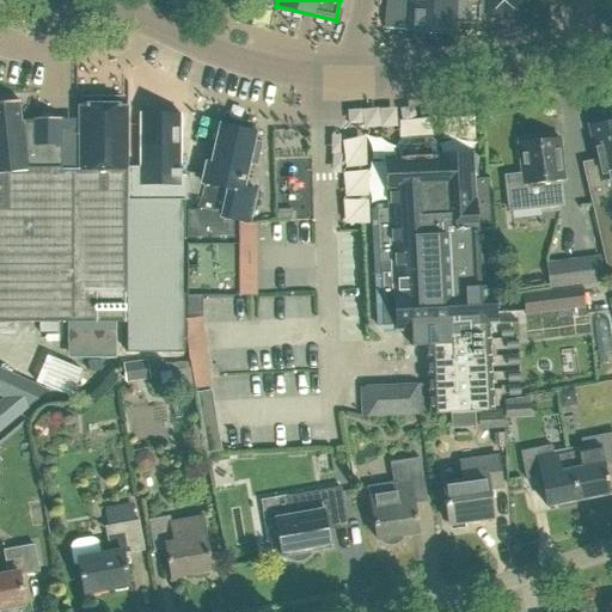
[(386,0),(385,31),(410,32),(453,35),(453,23),(478,24),(478,0),(386,0)]
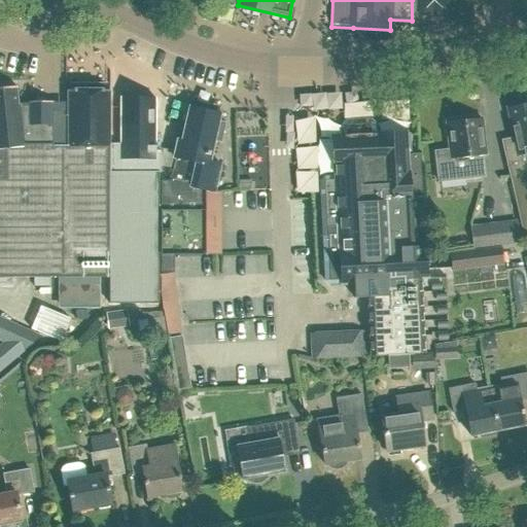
[(0,277),(59,278),(59,310),(101,310),(100,278),(110,278),(110,304),(157,305),(159,180),(159,173),(159,172),(127,171),(119,171),(110,171),(110,146),(110,145),(68,146),(53,146),(53,103),(29,103),(29,104),(19,104),(16,88),(0,89),(0,277)]
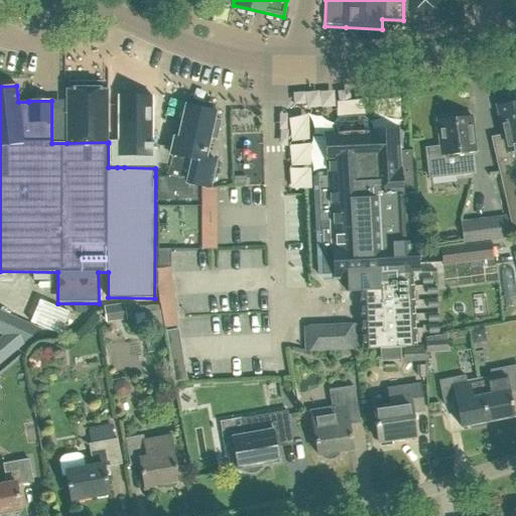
[(67,89),(67,142),(67,143),(108,142),(108,89),(67,89)]
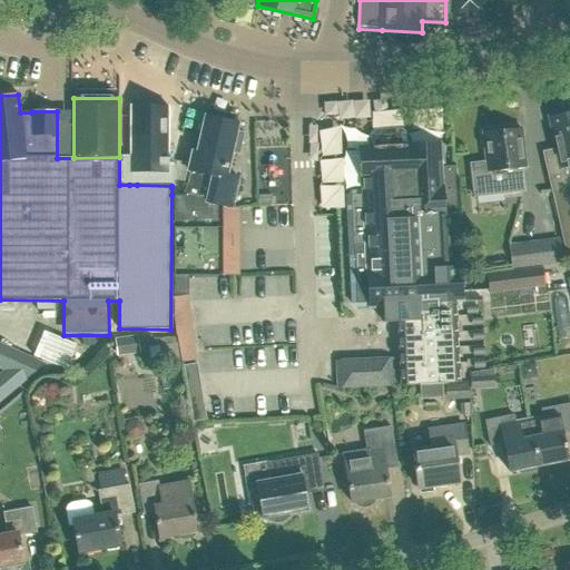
[(130,108),(129,173),(137,173),(137,185),(172,186),(172,180),(172,160),(172,158),(167,158),(167,108),(143,108),(135,108),(130,108)]
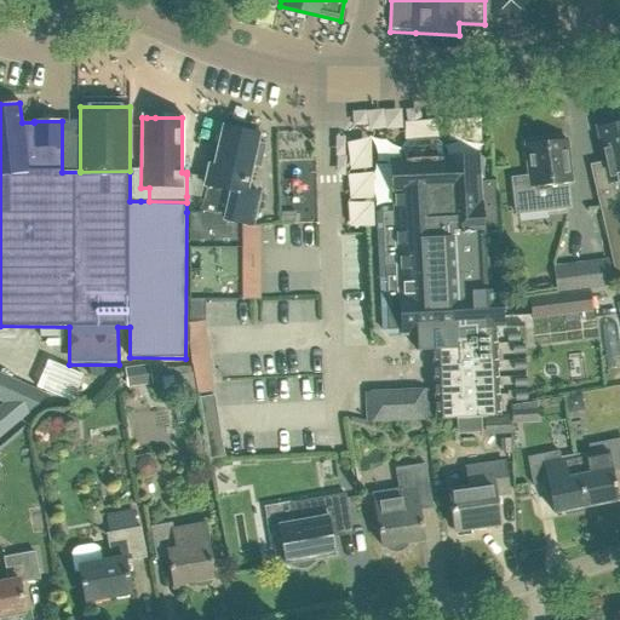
[(619,124),(596,130),(604,165),(590,168),(616,279),(619,277),(619,124)]
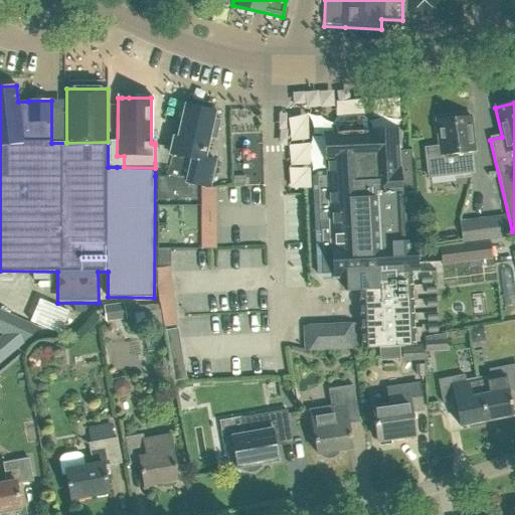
[(155,145),(155,163),(169,165),(167,173),(160,173),(160,267),(169,267),(169,249),(169,248),(193,248),(212,248),(212,189),(208,188),(214,161),(202,158),(213,112),(204,110),(186,106),(178,139),(173,138),(171,148),(155,145)]
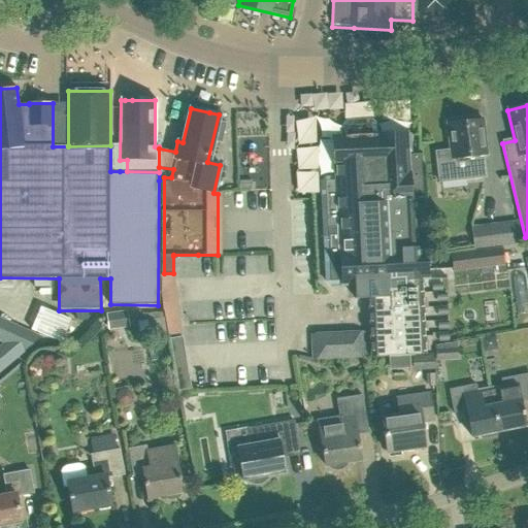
[(479,121),(475,118),(452,121),(451,125),(447,125),(450,153),(434,155),(437,182),(487,176),(485,157),(487,157),(482,121),(479,121)]
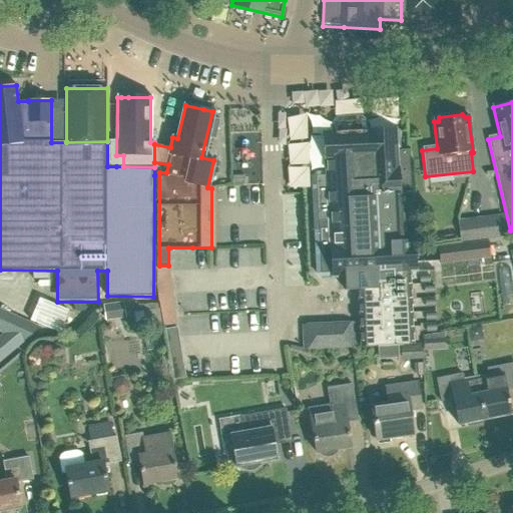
[(365,132),(365,121),(360,116),(336,117),(332,122),(332,134),(323,134),(324,160),(326,160),(326,170),(315,170),(311,175),(313,217),(316,274),(321,278),(357,276),(361,348),(400,346),(415,345),(411,274),(417,273),(412,194),(406,194),(404,149),(395,150),(395,129),(367,131),(367,132),(365,132)]
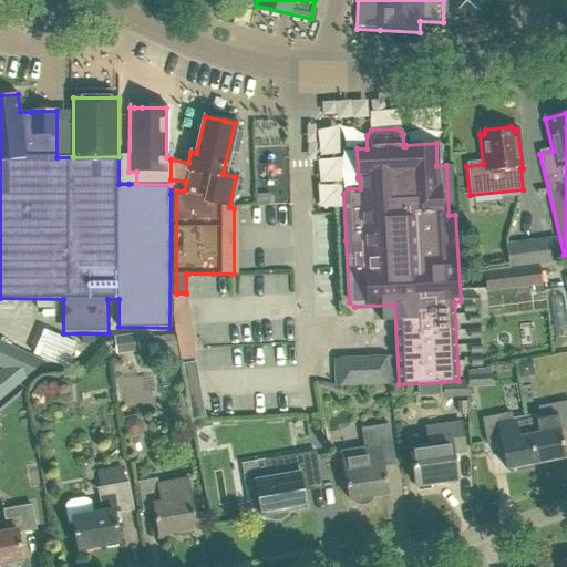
[(238,212),(238,233),(287,232),(287,210),(238,212)]
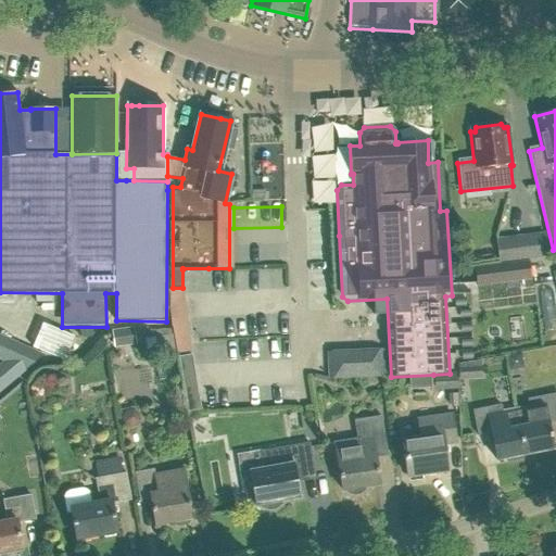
[(526,260),(550,256),(546,234),(497,239),(500,263),(526,260)]
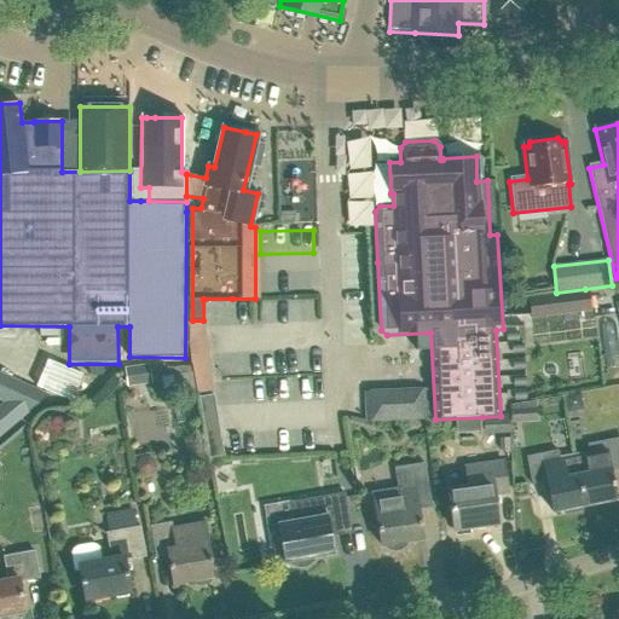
[(556,293),(530,296),(532,317),(588,310),(585,289),(556,293)]
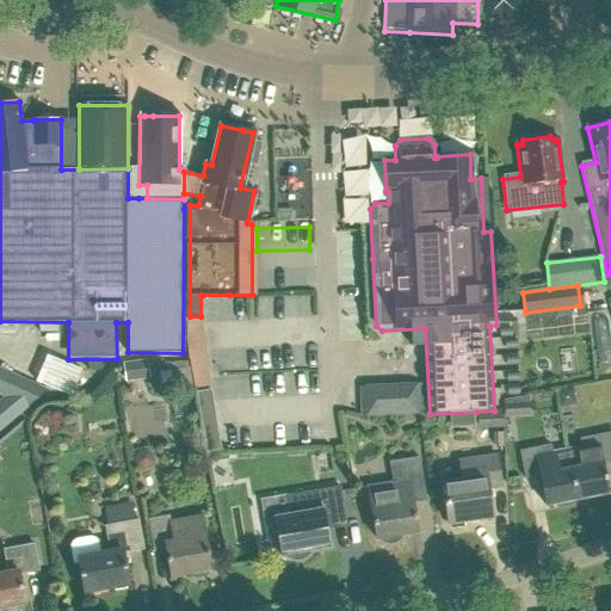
[(203,318),(185,320),(185,323),(189,358),(195,390),(210,388),(203,318)]
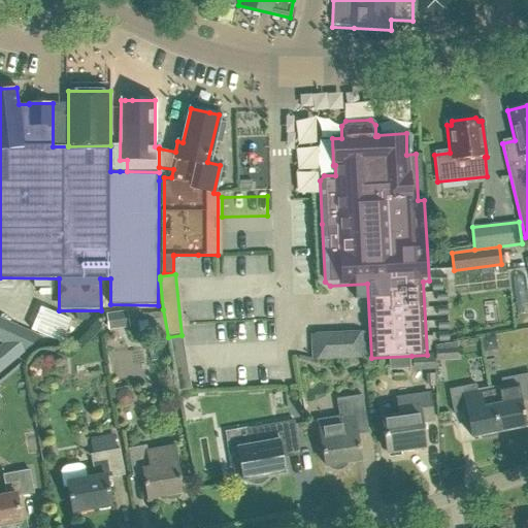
[(63,342),(71,320),(41,309),(34,329),(33,332),(39,334),(63,342)]
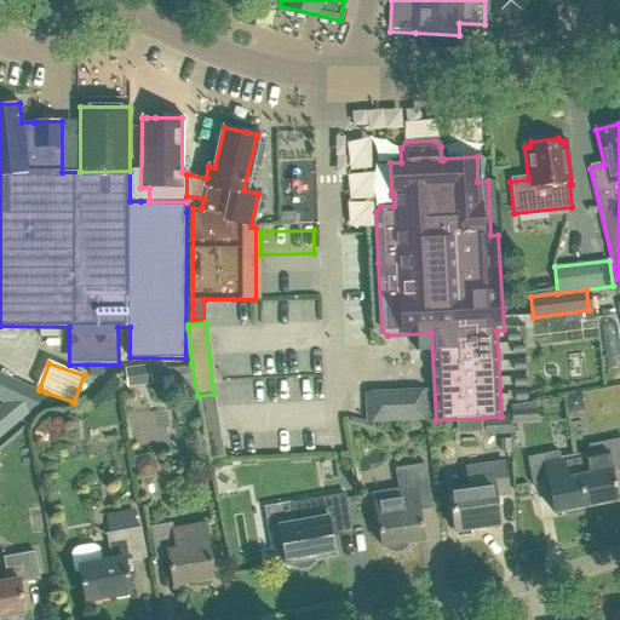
[(147,367),(125,369),(127,389),(154,385),(153,380),(162,379),(165,397),(178,396),(178,399),(195,396),(190,372),(147,367)]
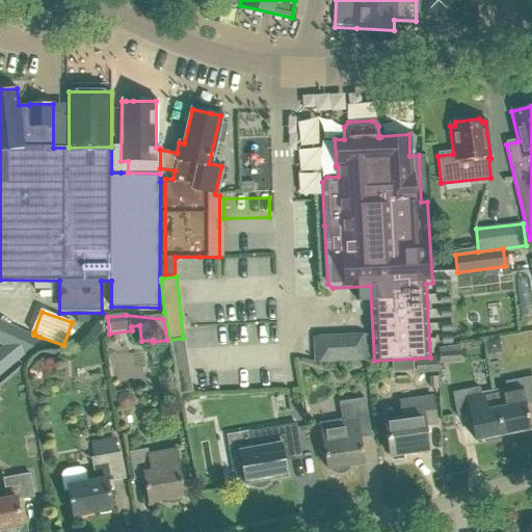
[(0,322),(0,342),(22,353),(37,340),(0,322)]
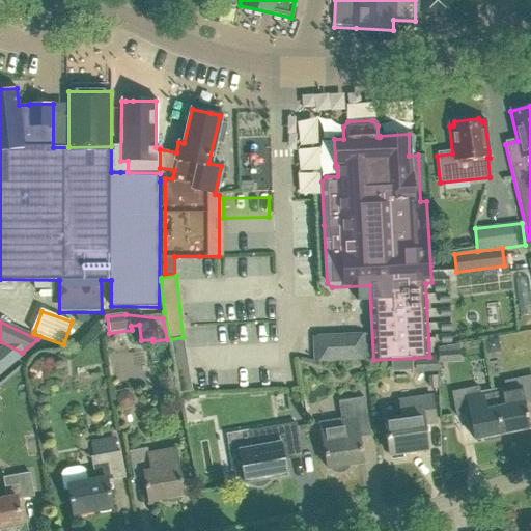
[(315,363),(368,361),(367,334),(314,337),(315,363)]
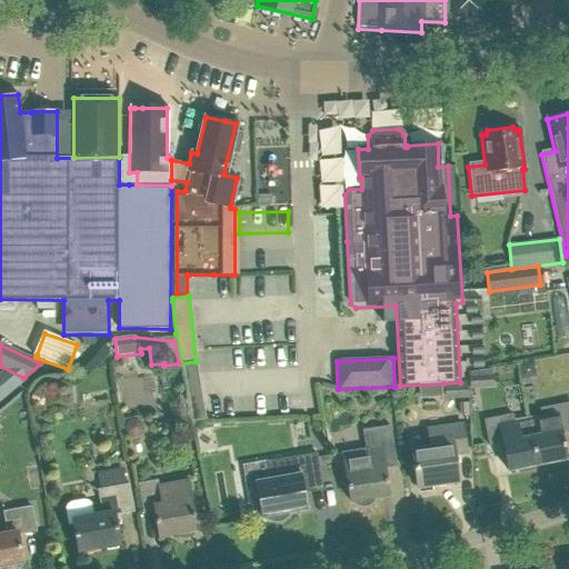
[(206,421),(196,366),(181,368),(191,423),(206,421)]
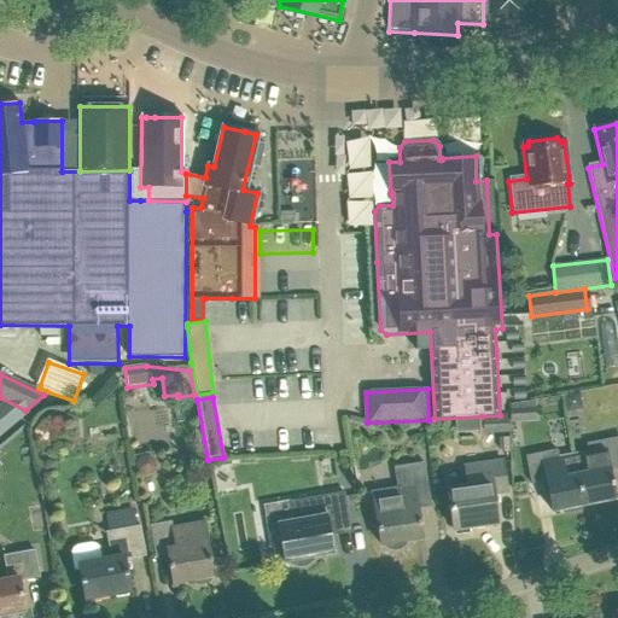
[(509,404),(509,420),(535,420),(535,401),(509,404)]
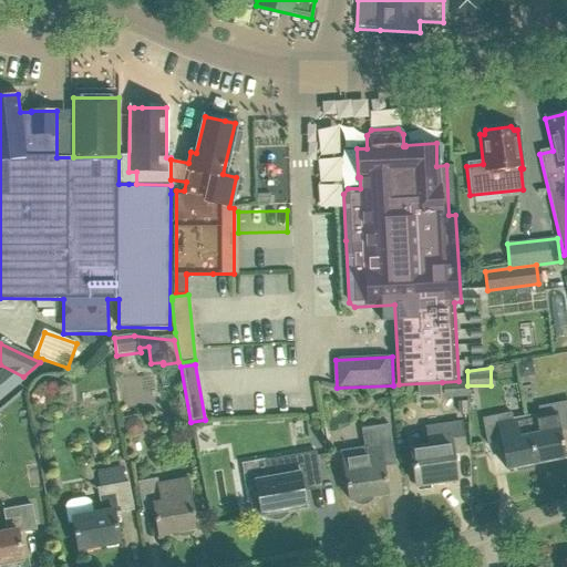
[(175,385),(173,372),(161,374),(163,387),(175,385)]
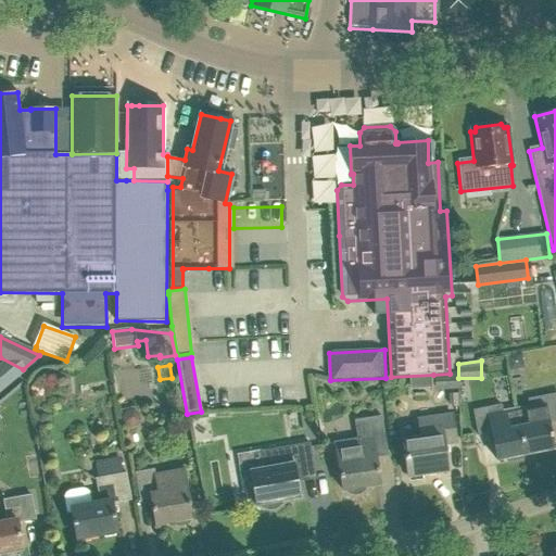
[(450,374),(433,375),(434,391),(458,390),(457,374),(450,374)]
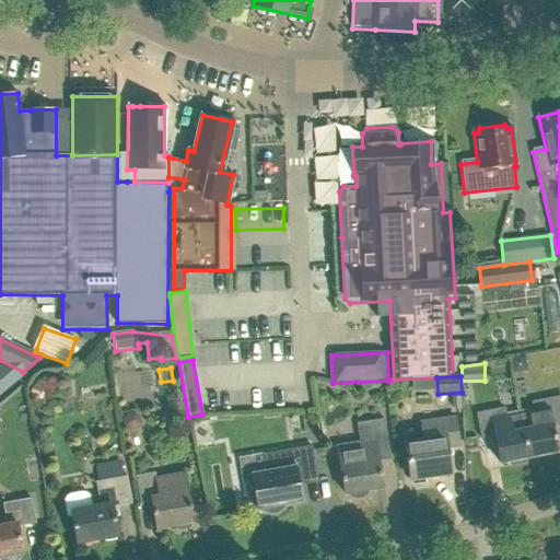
[(523,429),(528,457),(558,452),(552,424),(559,422),(559,396),(532,403),(533,409),(520,412),(520,416),(523,429)]
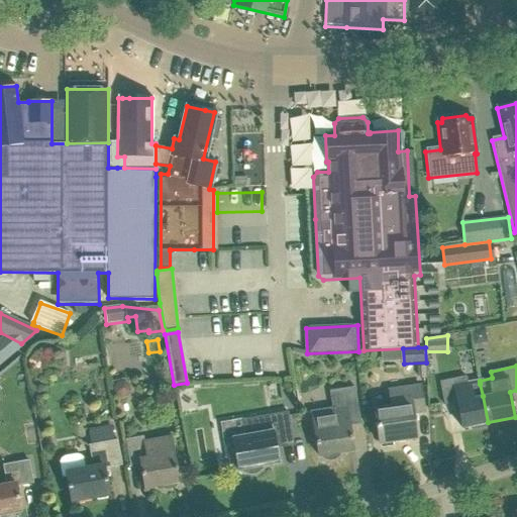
[(480,384),(480,381),(479,380),(467,383),(466,377),(439,381),(443,404),(456,402),(461,427),(471,425),(472,429),(486,426),(485,423),(488,422),(483,396),(480,384)]
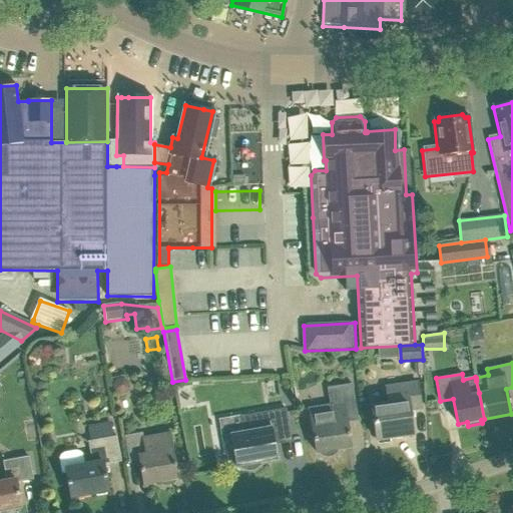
[(116,380),(112,385),(113,392),(118,395),(124,394),(128,389),(127,383),(122,379),(116,380)]
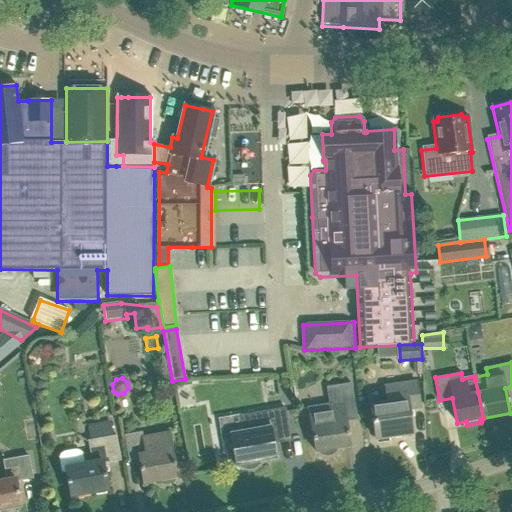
[(374,439),(411,434),(408,410),(419,409),(415,381),(384,386),(386,402),(370,404),(374,439)]
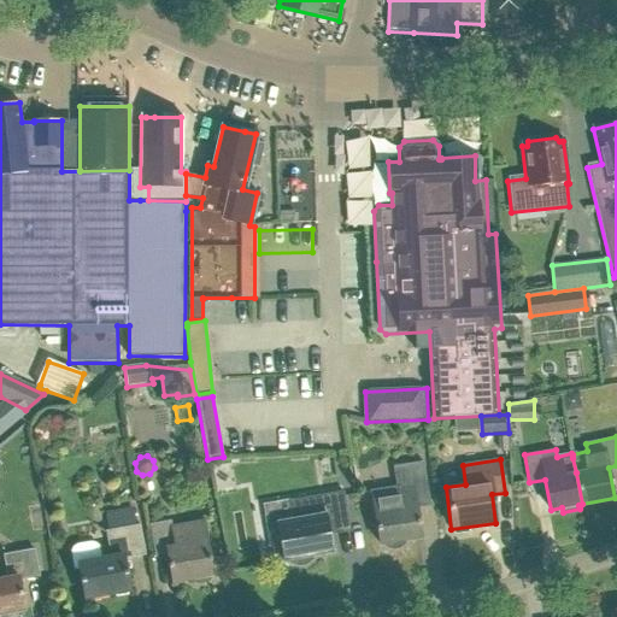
[(401,547),(404,544),(404,540),(419,538),(415,507),(428,505),(421,462),(391,465),(394,487),(369,491),(377,545),(382,544),(382,546),(387,548),(392,550),(397,548),(401,547)]
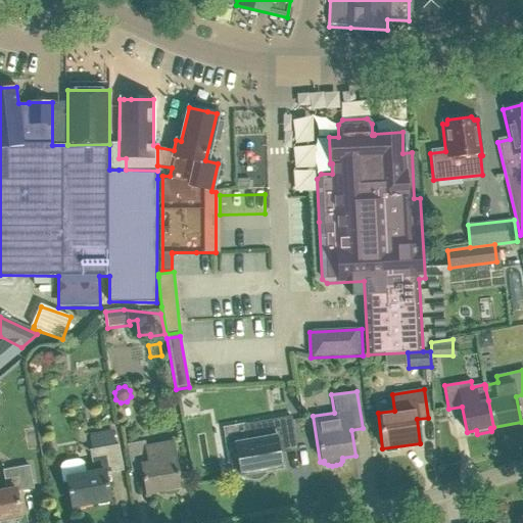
[(185,418),(198,414),(193,399),(180,403),(185,418)]
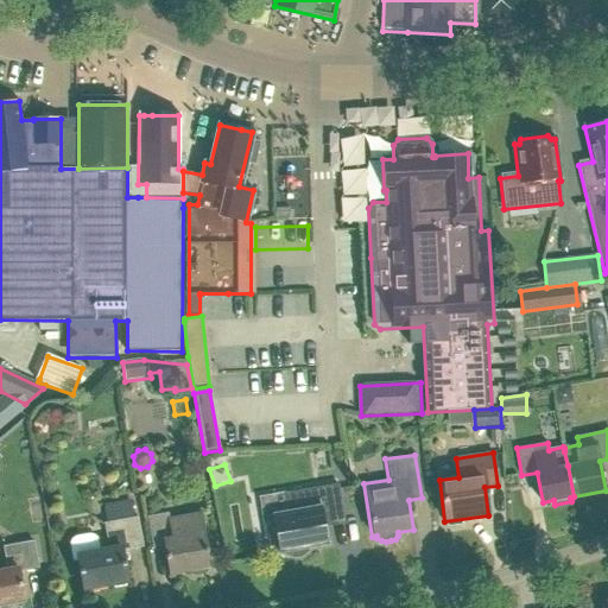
[(291,511),(271,514),(278,552),(282,551),(283,555),(287,557),(293,558),(298,557),(303,555),(306,551),(306,548),(325,544),(322,525),(343,521),(336,483),(287,492),(291,511)]
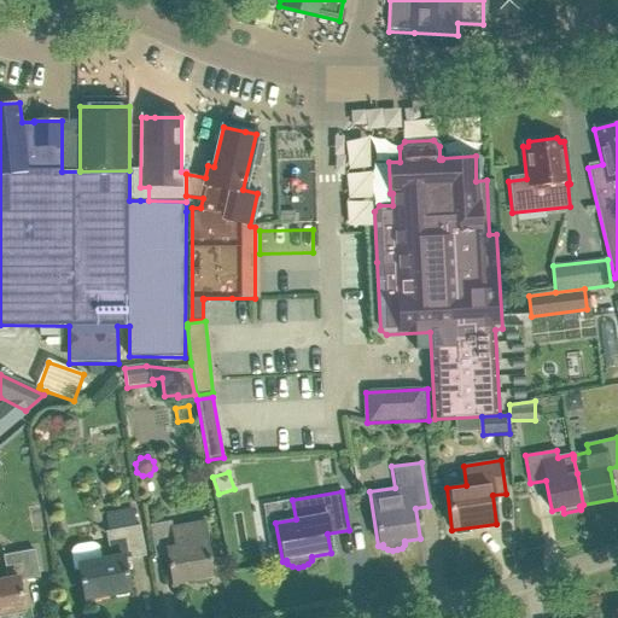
[(134,526),(132,511),(106,514),(109,531),(105,531),(110,559),(100,560),(99,549),(97,546),(94,543),(89,543),(76,546),(73,547),(71,551),(71,555),(74,570),(79,569),(83,599),(129,590),(123,560),(145,555),(139,525),(134,526)]
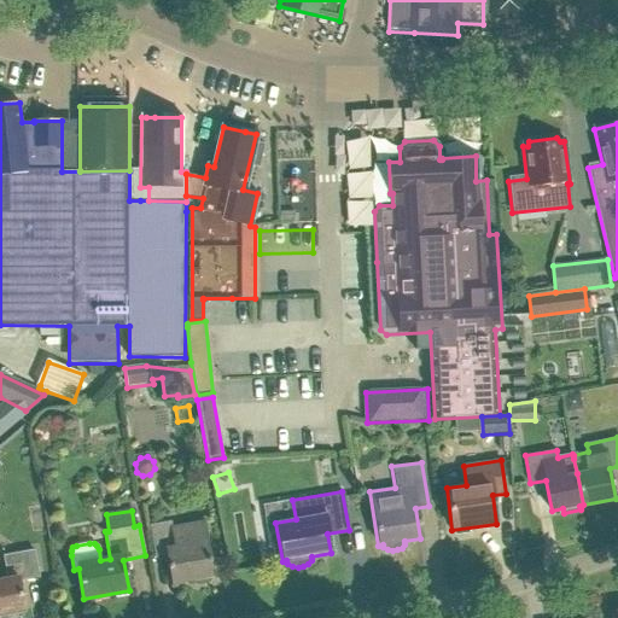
[(170,528),(169,522),(149,525),(155,557),(165,554),(172,582),(192,578),(193,583),(197,586),(208,583),(210,579),(209,576),(213,575),(207,543),(203,522),(170,528)]
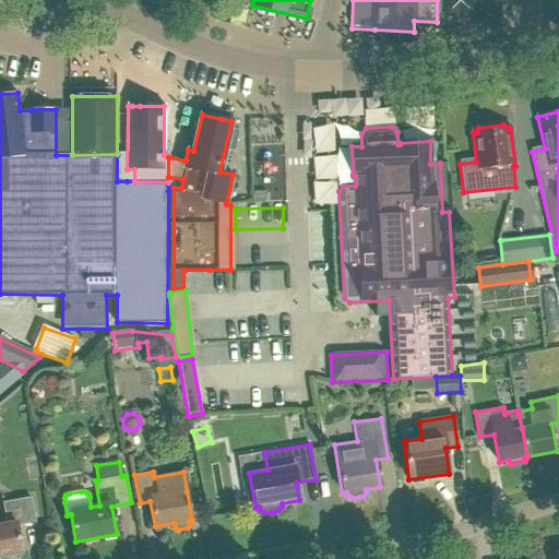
[(0,555),(22,551),(16,523),(33,520),(30,498),(2,502),(7,525),(0,525),(0,555)]
